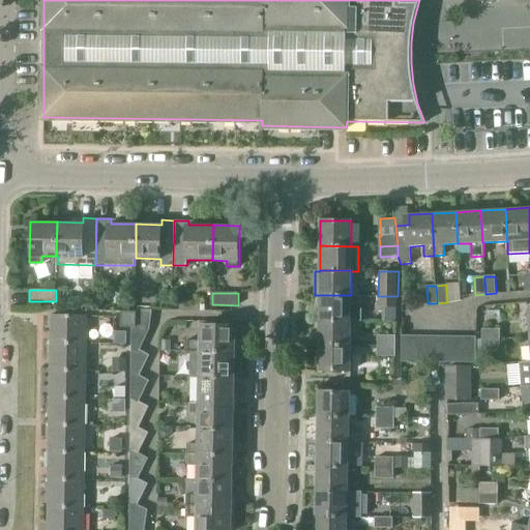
[(320,319),(351,320),(362,320),(362,295),(351,295),(320,295),(320,299),(320,319)]
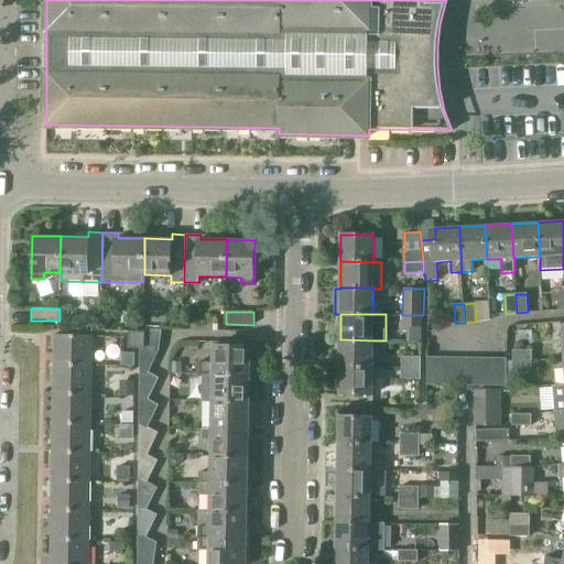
[(423,315),(402,315),(402,327),(423,327),(423,315)]
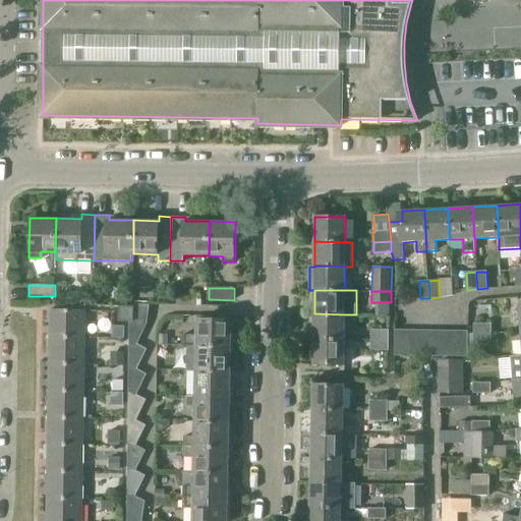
[(119,321),(131,322),(131,327),(137,327),(138,307),(120,306),(119,321)]
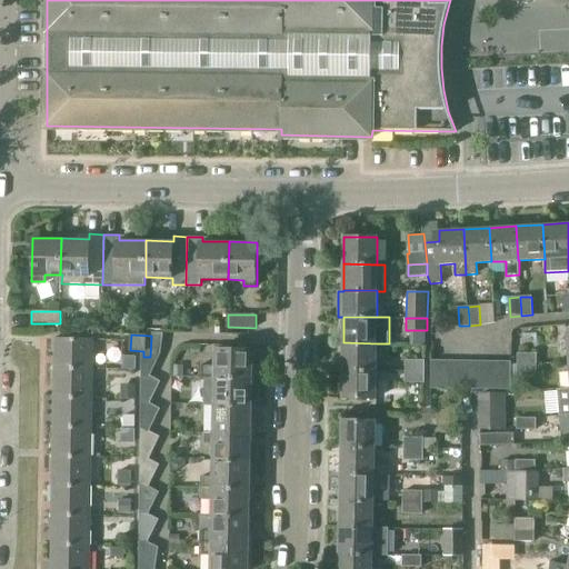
[(150,357),(143,357),(143,378),(152,378),(161,355),(165,336),(151,336),(150,357)]
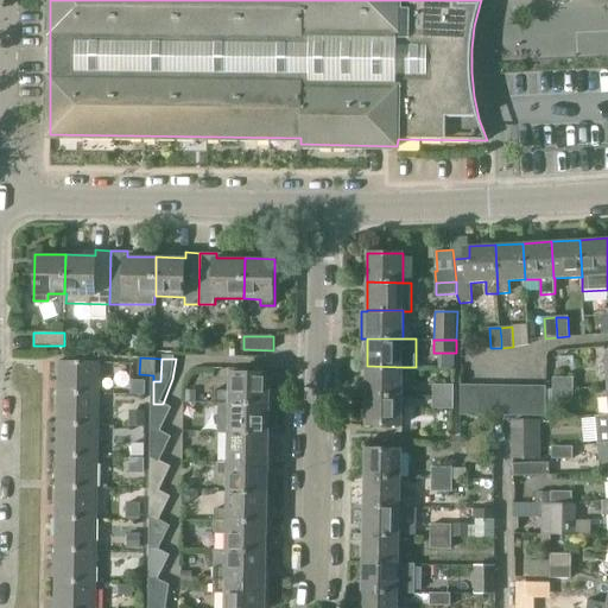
[(100,362),(58,360),(58,392),(100,392),(100,362)]
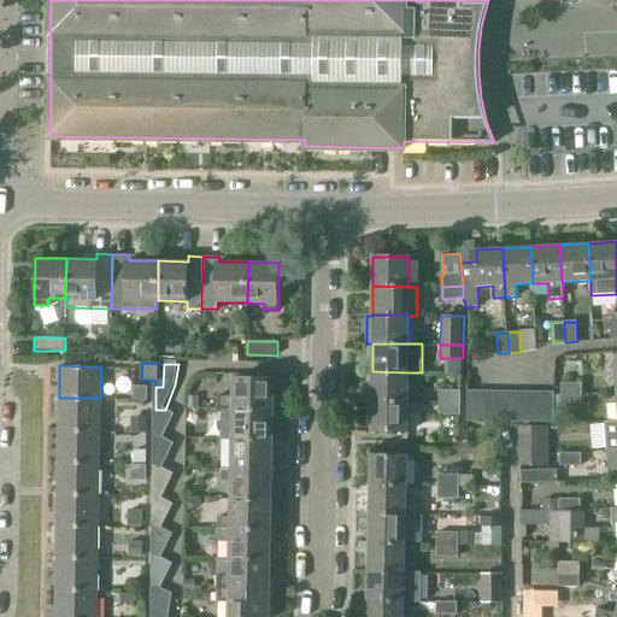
[(409,372),(372,371),(372,401),(409,401),(409,372)]
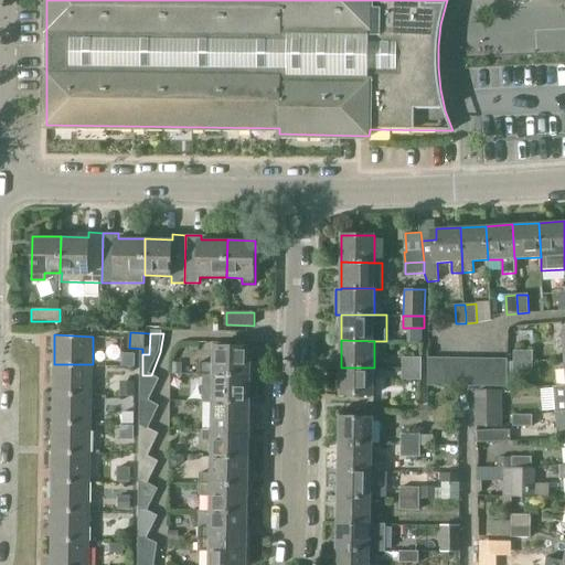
[(200,364),(200,375),(203,375),(251,375),(252,348),(230,348),(230,343),(215,343),(215,363),(200,364)]
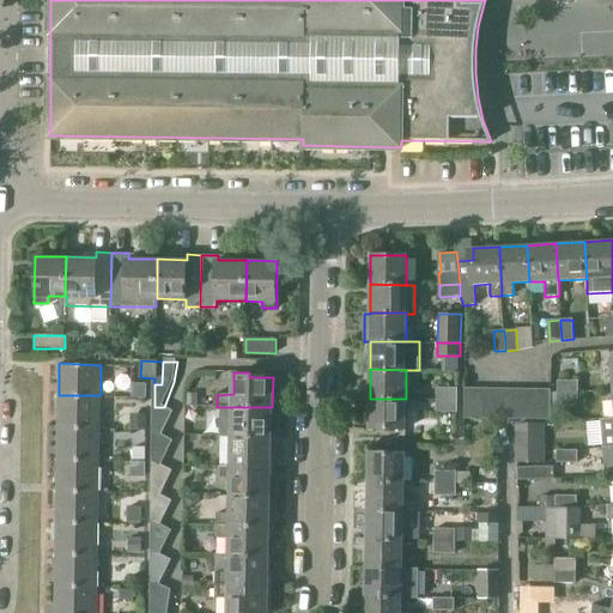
[(580,381),(559,381),(558,393),(580,393),(580,381)]
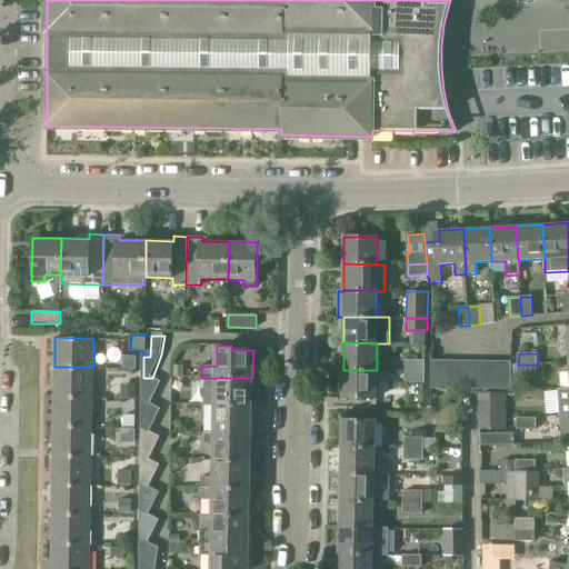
[(407,371),(425,371),(425,360),(407,360),(407,371)]
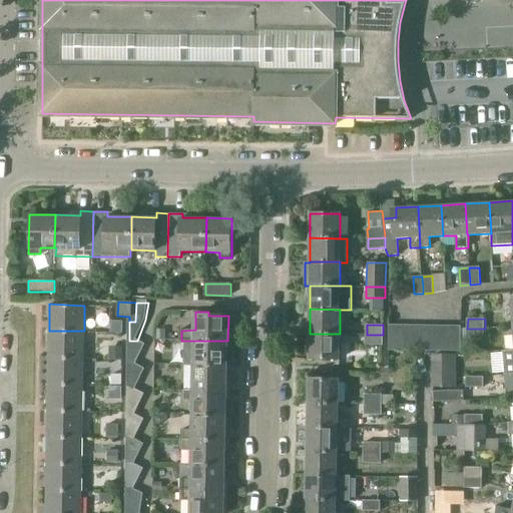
[(403,350),(403,325),(390,325),(390,350),(403,350)]
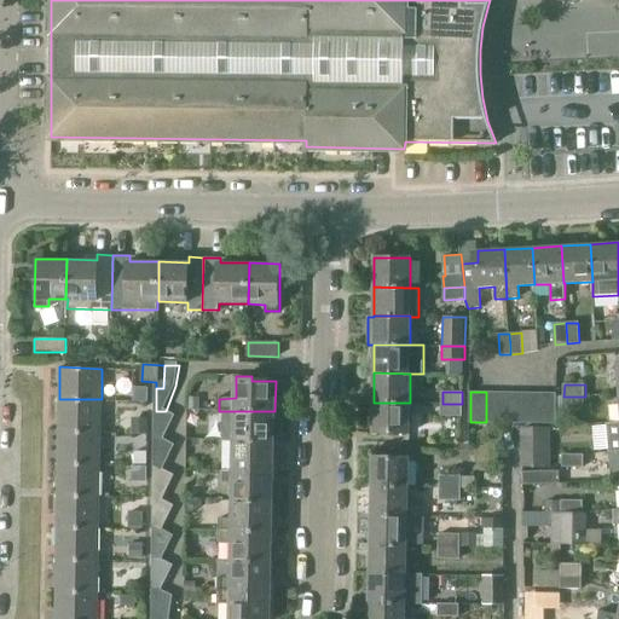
[(486,392),(486,422),(498,423),(499,392),(486,392)]
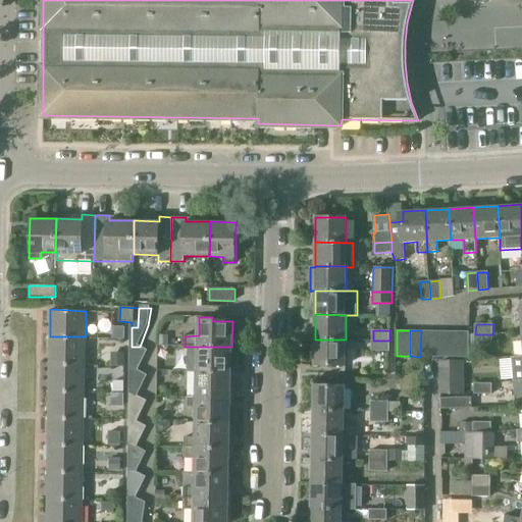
[(421,330),(420,357),(433,357),(433,331),(421,330)]
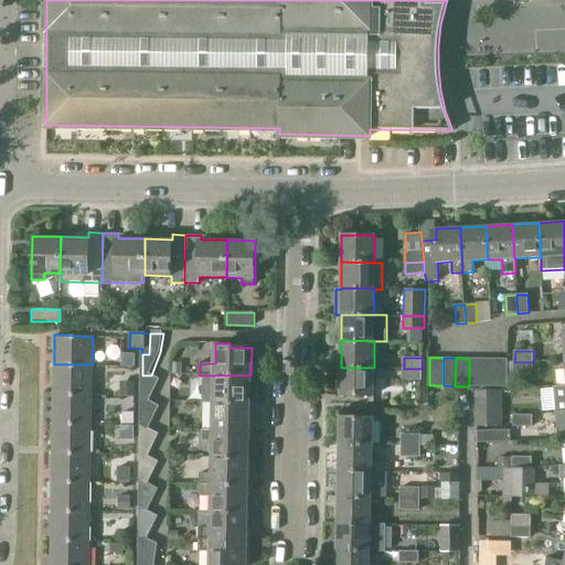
[(469,359),(469,386),(482,386),(482,359),(469,359)]
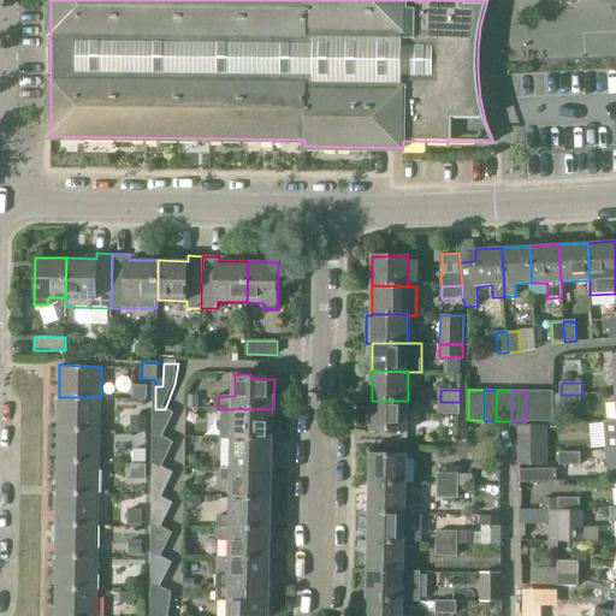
[(526,391),(526,421),(540,421),(540,391),(526,391)]
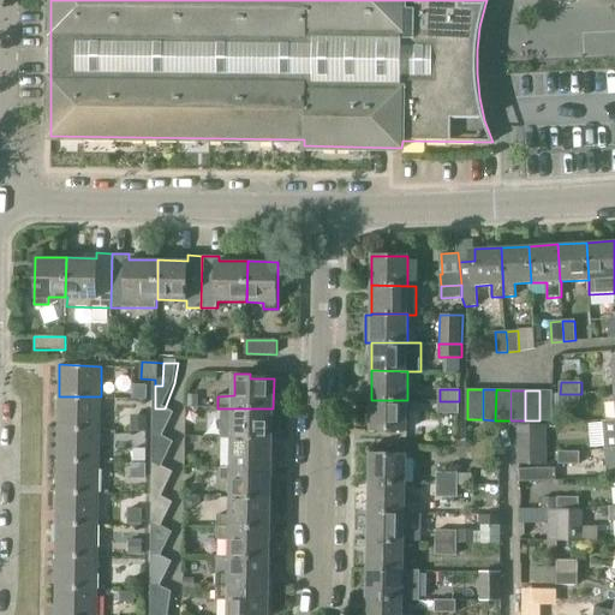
[(539,390),(539,421),(554,421),(554,390),(539,390)]
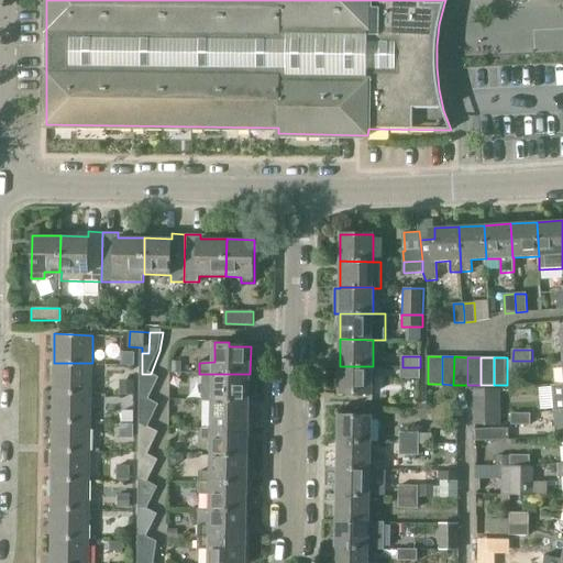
[(532,361),(512,361),(512,372),(532,372),(532,361)]
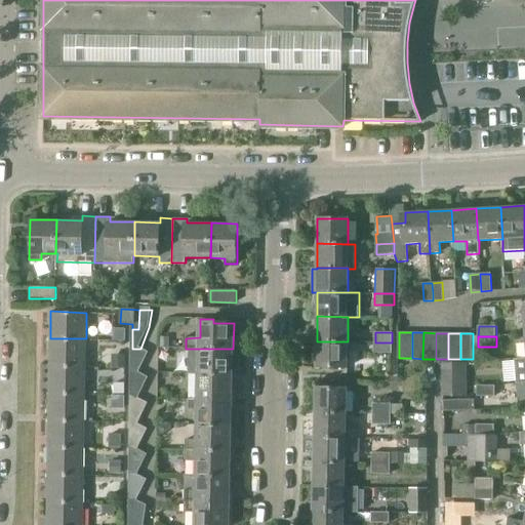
[(50,365),(85,366),(86,338),(50,338),(50,365)]
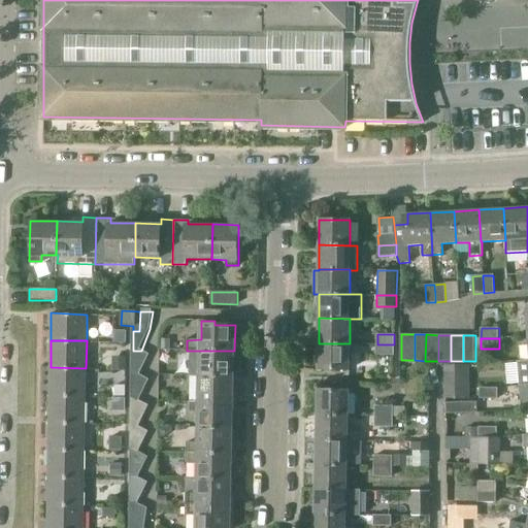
[(350,343),(319,343),(318,368),(350,369),(350,343)]
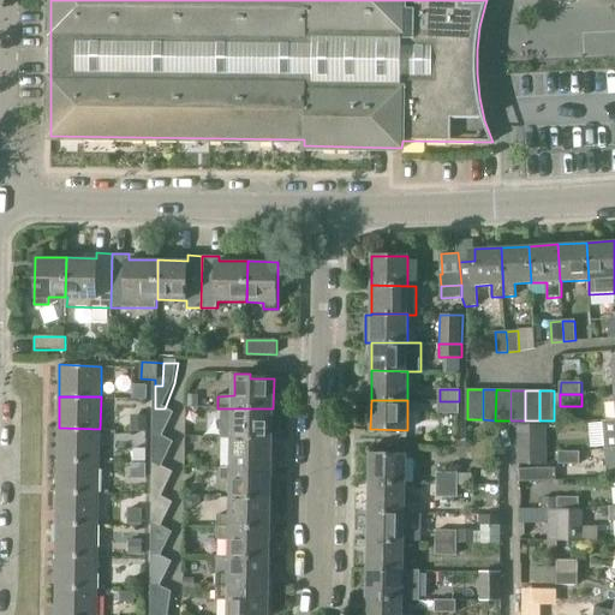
[(440,412),(459,412),(459,401),(440,401),(440,412)]
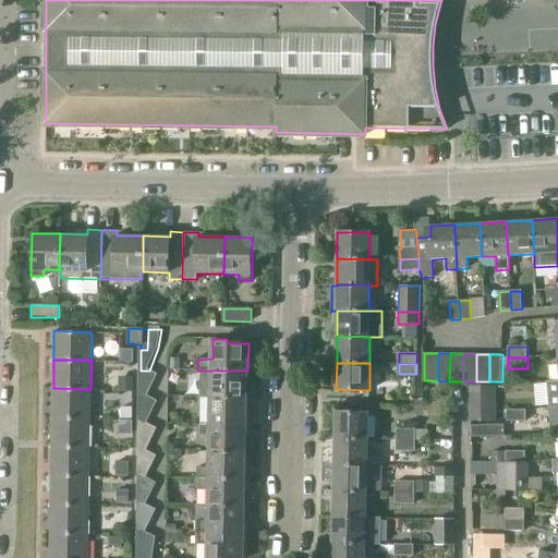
[(158,375),(149,371),(141,371),(140,397),(149,397),(158,375)]
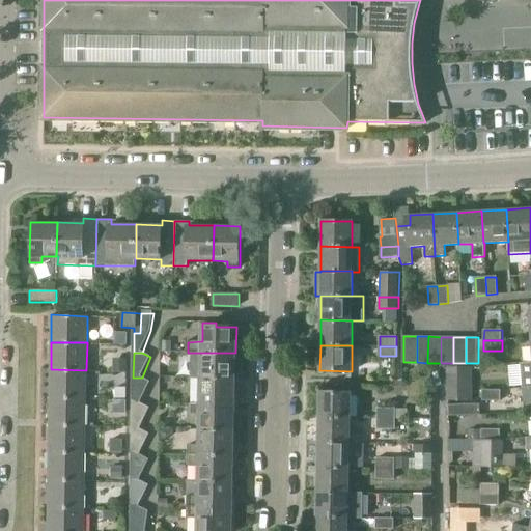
[(191,353),(191,379),(201,379),(235,379),(235,353),(191,353)]
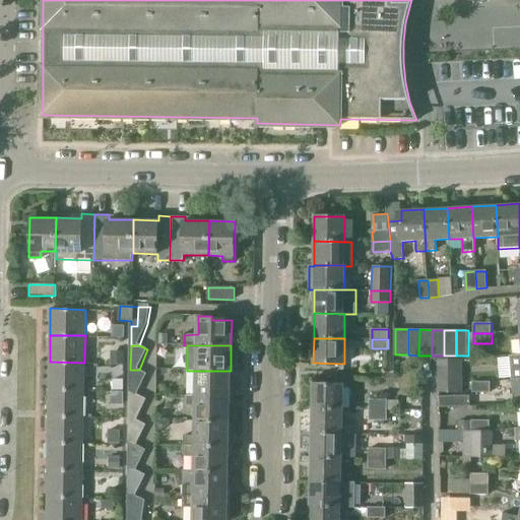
[(512,380),(519,378),(519,354),(510,355),(512,380)]
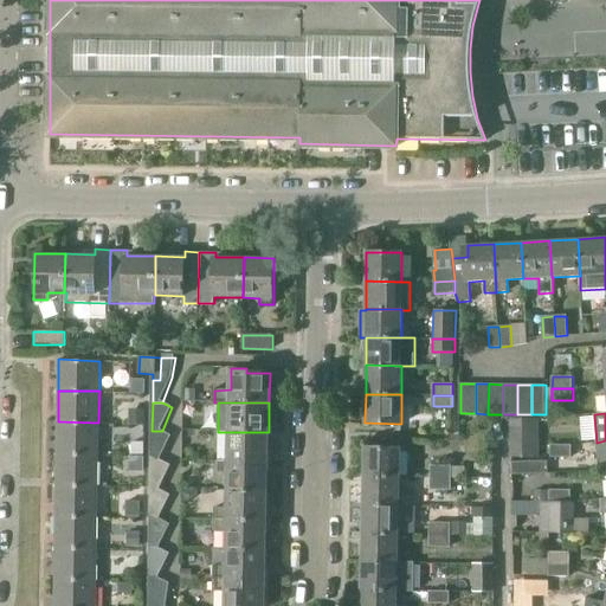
[(539,419),(511,419),(511,455),(539,455),(539,419)]
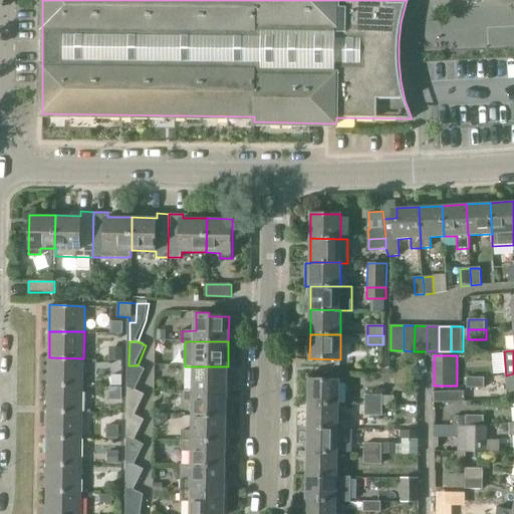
[(48,384),(83,386),(83,358),(49,357),(48,384)]
